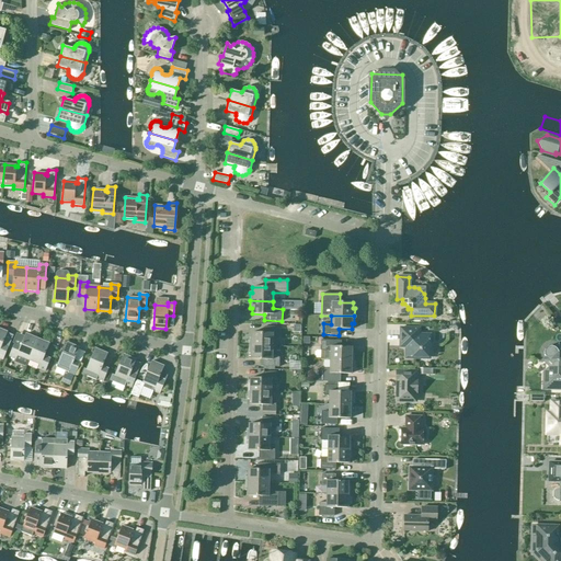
[(249,338),(249,346),(272,346),(272,338),(277,339),(277,327),(264,327),(264,333),(251,332),(251,339),(249,338)]
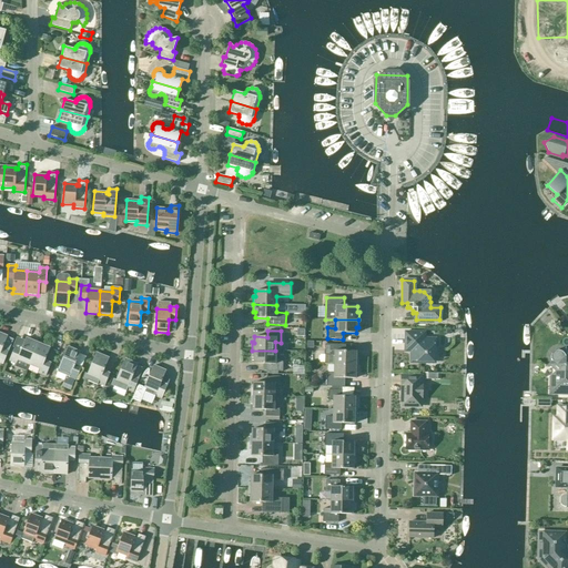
[(424,338),(424,333),(405,332),(405,345),(406,345),(406,351),(411,351),(411,363),(421,363),(421,362),(430,362),(433,359),(434,348),(435,348),(435,338),(424,338)]
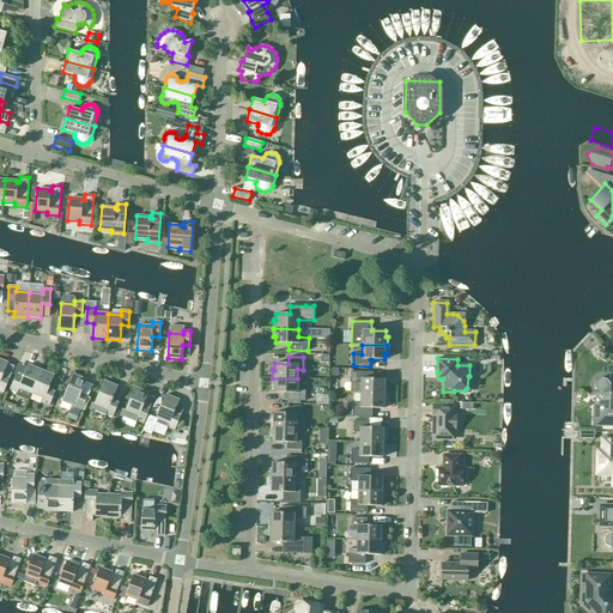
[(11,372),(5,370),(7,363),(0,359),(0,392),(2,393),(11,372)]
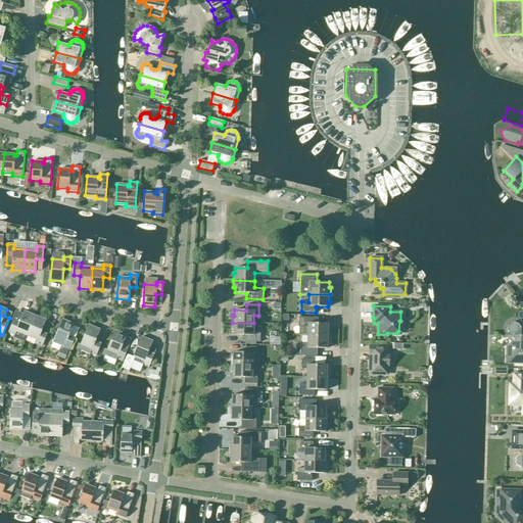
[(16,331),(27,336),(35,316),(24,312),(18,323),(13,321),(8,332),(14,335),(16,331)]
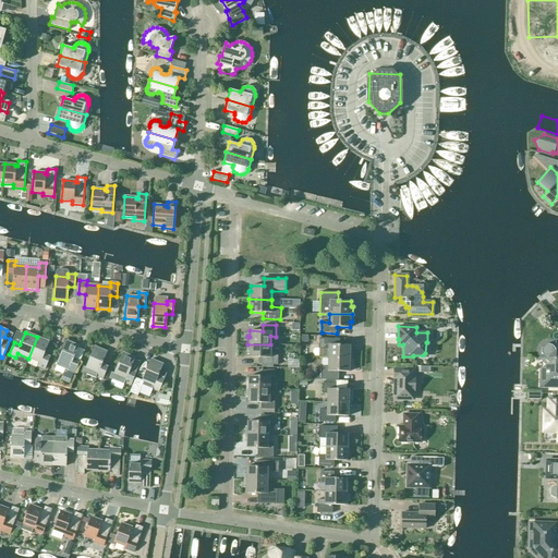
[(37,337),(28,359),(39,363),(38,366),(45,370),(49,356),(44,354),(49,342),(37,337)]
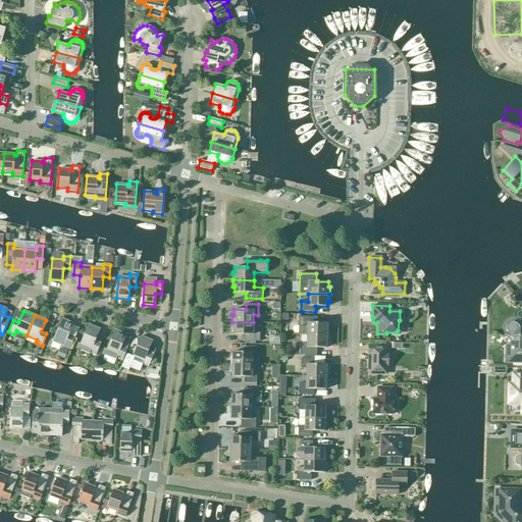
[(317,317),(298,316),(298,334),(307,334),(328,335),(329,328),(327,328),(327,323),(317,323),(317,317)]
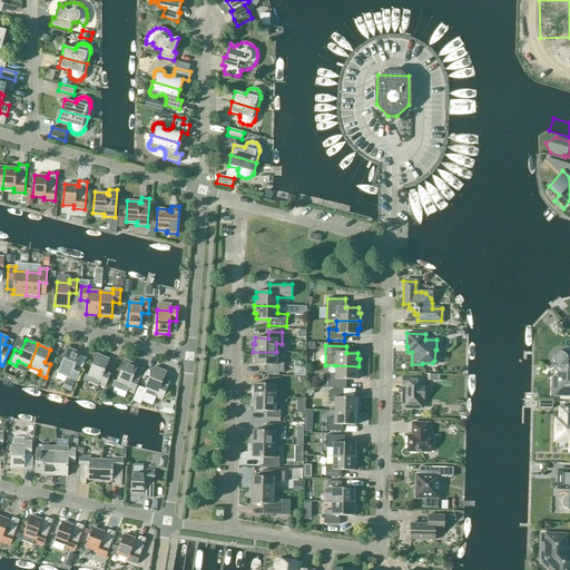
[(69,379),(76,381),(81,369),(75,366),(80,353),(68,349),(59,370),(70,375),(69,379)]
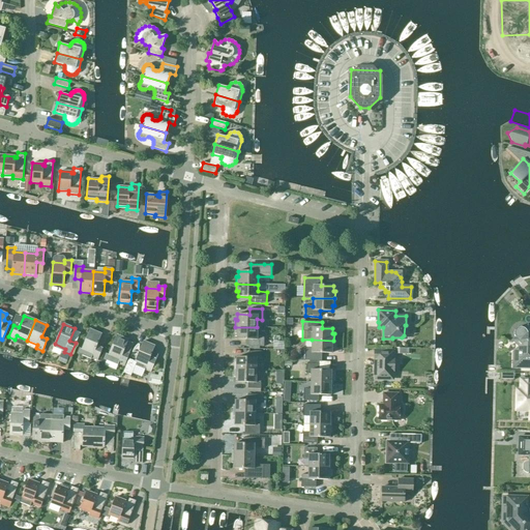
[(529,329),(528,327),(526,328),(525,327),(524,327),(523,326),(522,326),(521,326),(520,326),(519,326),(518,327),(517,327),(516,328),(516,329),(514,329),(514,330),(514,331),(513,332),(513,333),(513,334),(514,335),(514,336),(514,337),(516,339),(513,340),(520,347),(514,352),(513,366),(529,366),(529,329)]
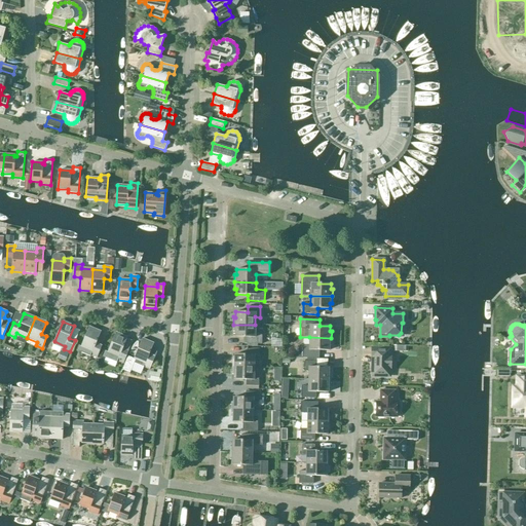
[(255,325),(233,325),(233,332),(235,332),(234,337),(243,337),(243,343),(261,344),(262,333),(255,333),(255,325)]
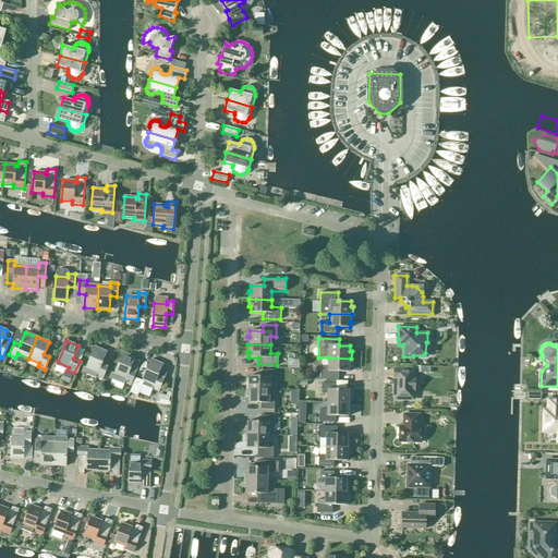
[(95,347),(86,367),(84,366),(81,372),(95,378),(96,377),(102,379),(107,367),(101,364),(107,352),(95,347)]
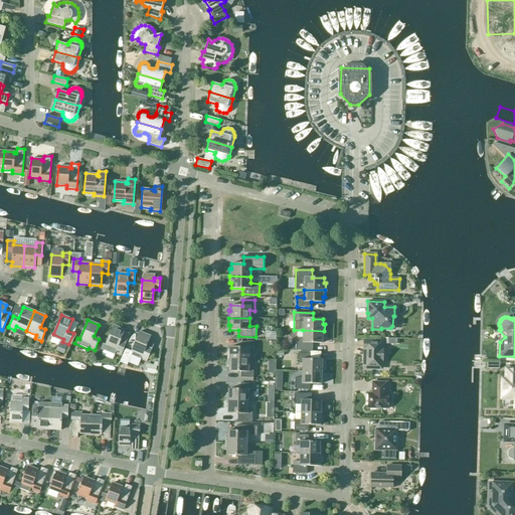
[(114,326),(106,345),(103,344),(101,349),(114,355),(115,353),(121,355),(125,344),(120,342),(125,330),(114,326)]
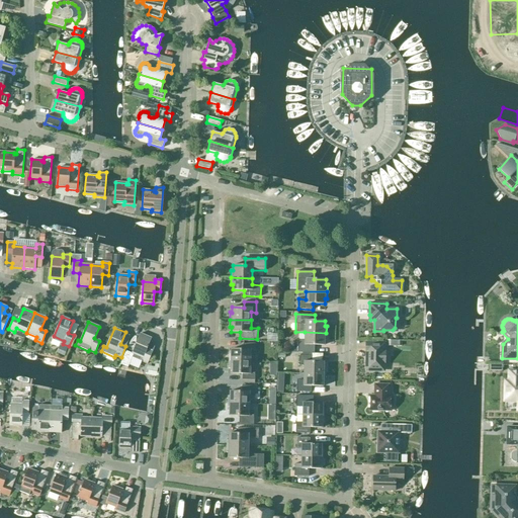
[(326,333),(305,332),(305,340),(297,340),(296,352),(314,353),(314,345),(324,345),(324,340),(326,340),(326,333)]
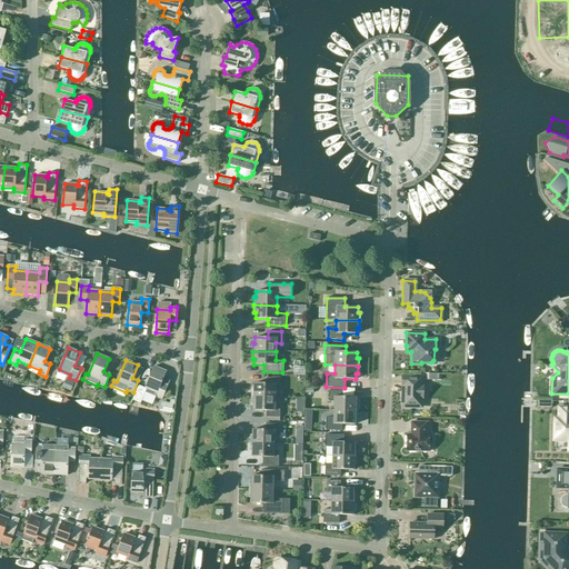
[(161,400),(169,382),(162,380),(166,371),(153,367),(145,388),(147,389),(146,392),(155,397),(161,400)]
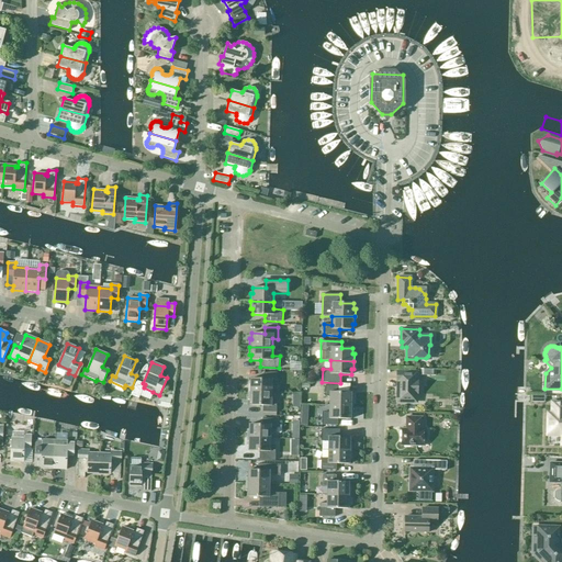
[(416,373),(397,372),(397,380),(398,381),(398,384),(400,385),(400,389),(397,390),(397,402),(415,402),(416,394),(418,392),(418,383),(416,381),(416,373)]
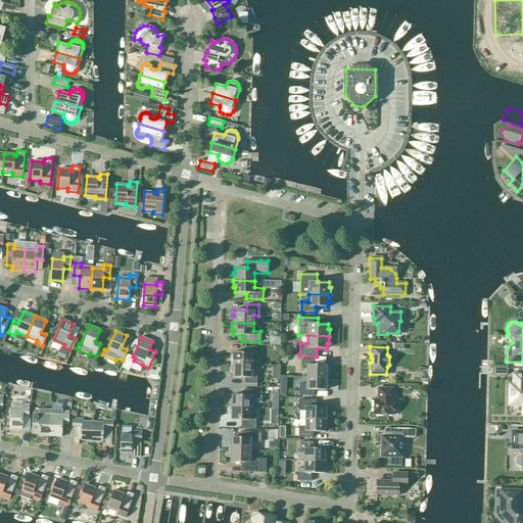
[(231,358),(231,365),(252,366),(252,358),(257,358),(257,347),(245,347),(245,352),(233,352),(233,358),(231,358)]
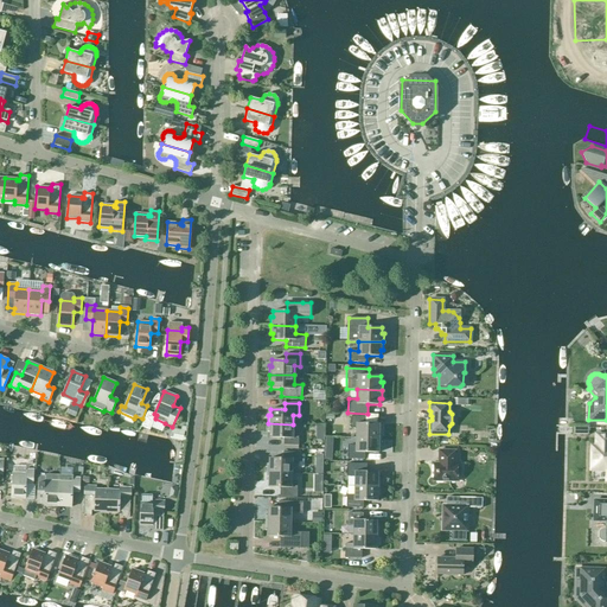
[(78,408),(70,404),(66,414),(76,417),(78,408)]
